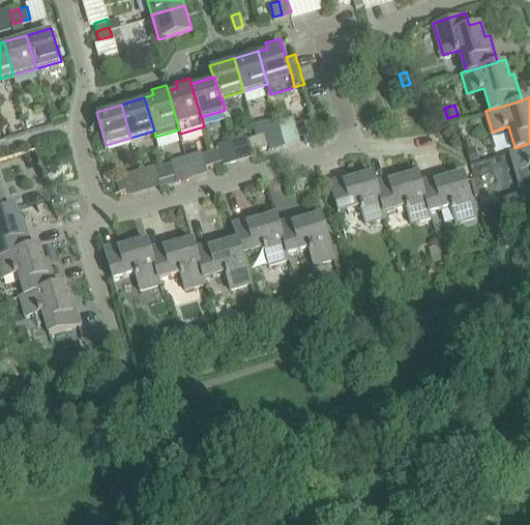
[(303,119),(295,121),(298,134),(307,132),(303,119)]
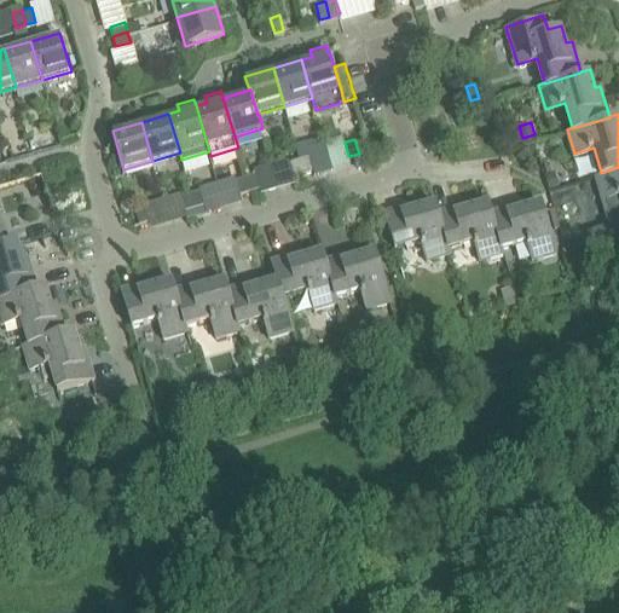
[(299,155),(304,169),(313,167),(308,152),(299,155)]
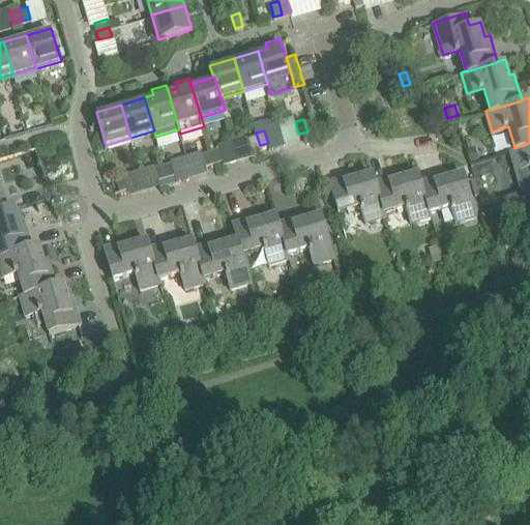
[(260,145),(256,133),(247,135),(252,148),(260,145)]
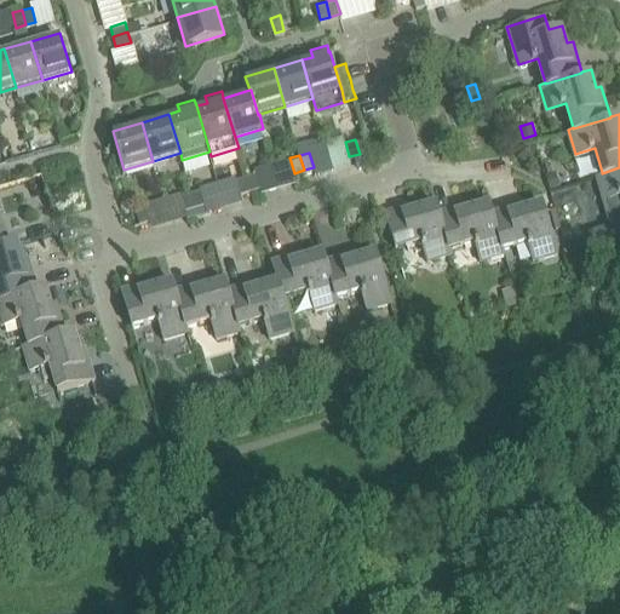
[(619,167),(602,173),(602,172),(596,173),(603,198),(619,193),(619,167)]
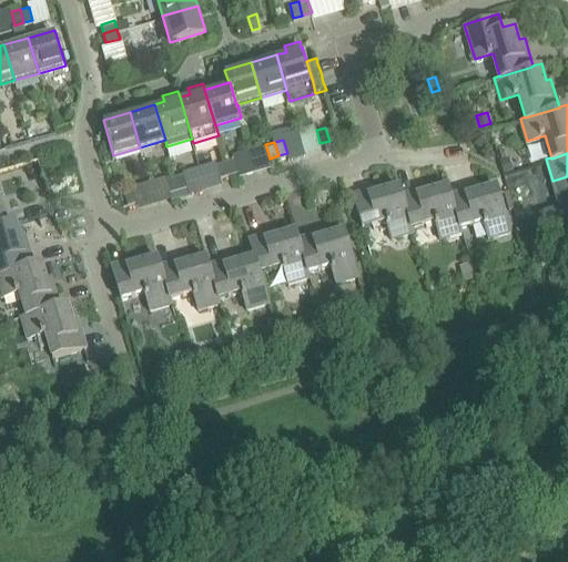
[(509,155),(500,159),(504,170),(513,167),(509,155)]
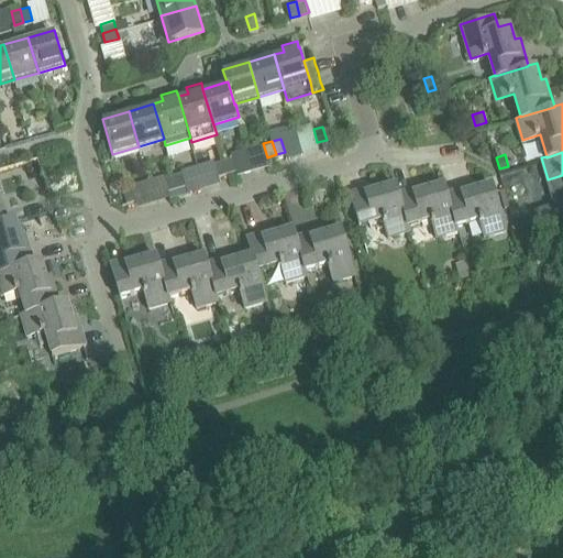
[(222,159),(225,171),(234,168),(231,156),(222,159)]
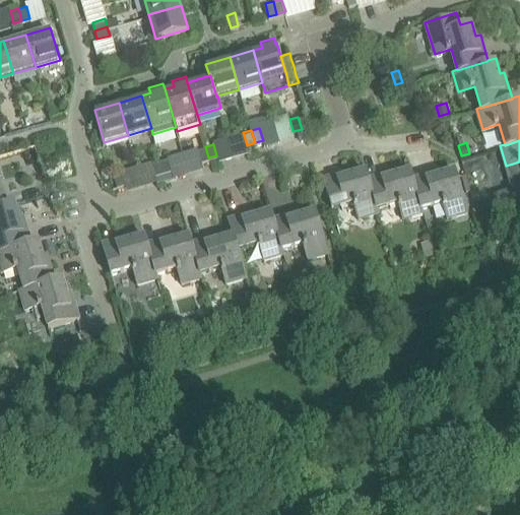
[(208,157),(205,146),(197,148),(200,161),(208,157)]
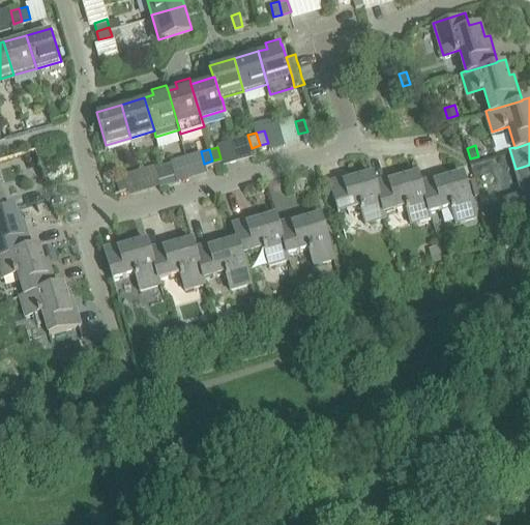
[(163,163),(166,175),(175,172),(171,161),(163,163)]
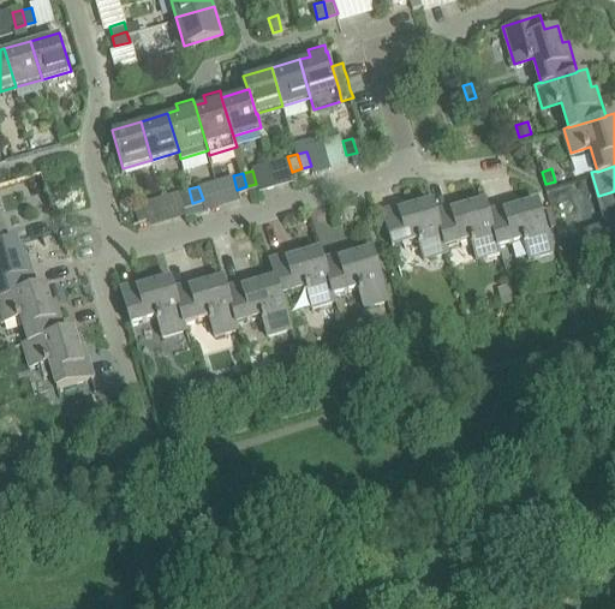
[(192,203),(189,189),(179,191),(183,206),(192,203)]
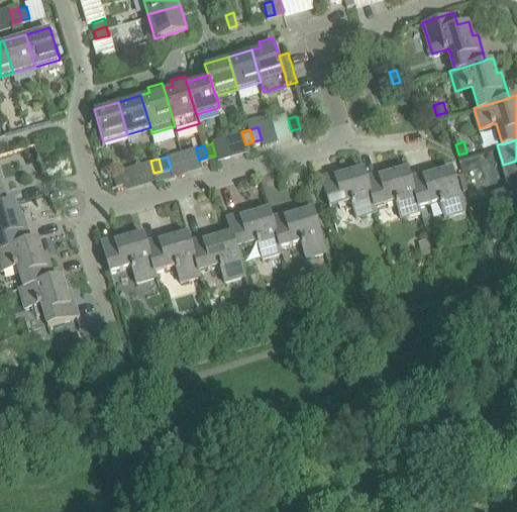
[(367,174),(364,167),(348,171),(347,167),(321,175),(330,206),(351,199),(356,215),(377,209),(376,205),(375,205),(366,174),(367,174)]
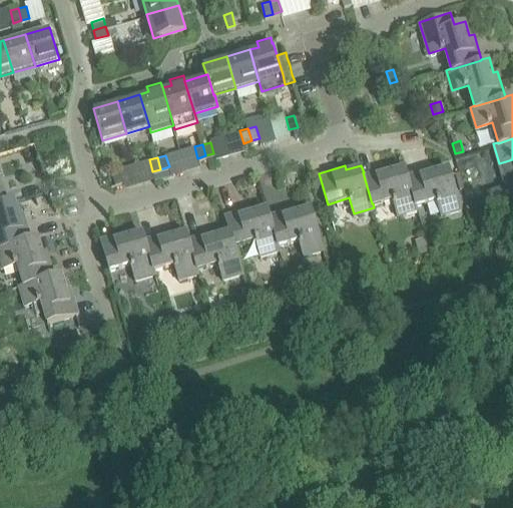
[(372,203),(373,203),(393,197),(398,213),(418,207),(416,203),(407,172),(405,165),(390,169),(389,165),(364,172),(363,172),(372,203)]
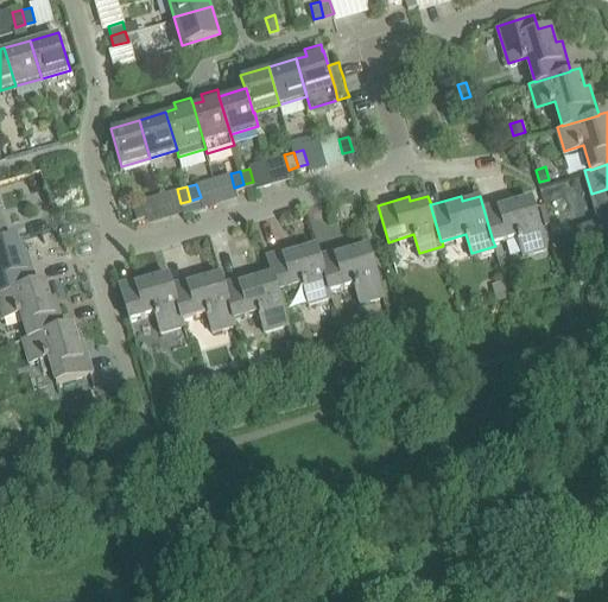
[(482,204),(493,241),(518,234),(523,253),(546,246),(539,220),(534,203),(532,196),(514,201),(513,196),(482,204)]
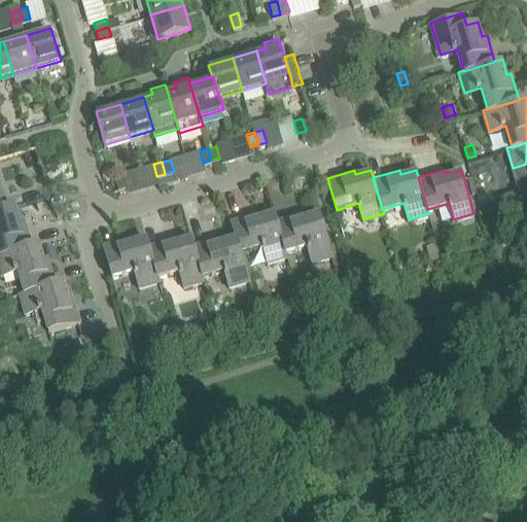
[(123,173),(114,175),(118,188),(126,185),(123,173)]
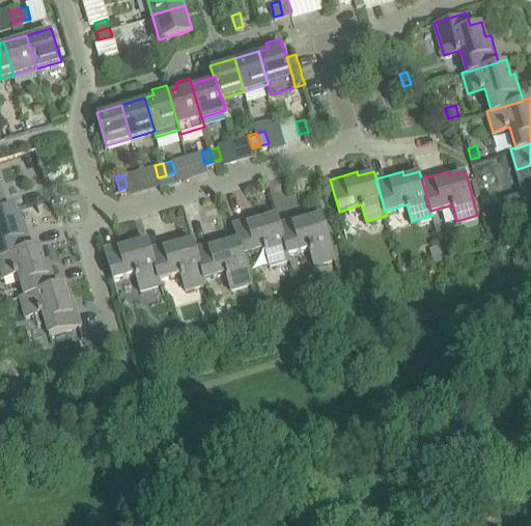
[(475,175),(467,177),(471,192),(479,190),(475,175)]
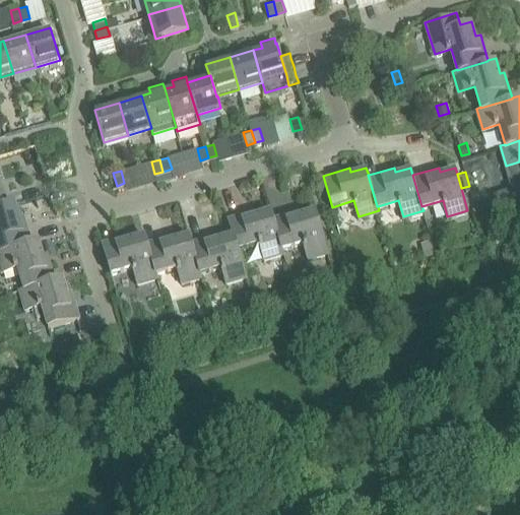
[(0,250),(31,240),(23,214),(19,215),(15,200),(7,202),(8,203),(0,204),(0,248),(0,249),(0,250)]
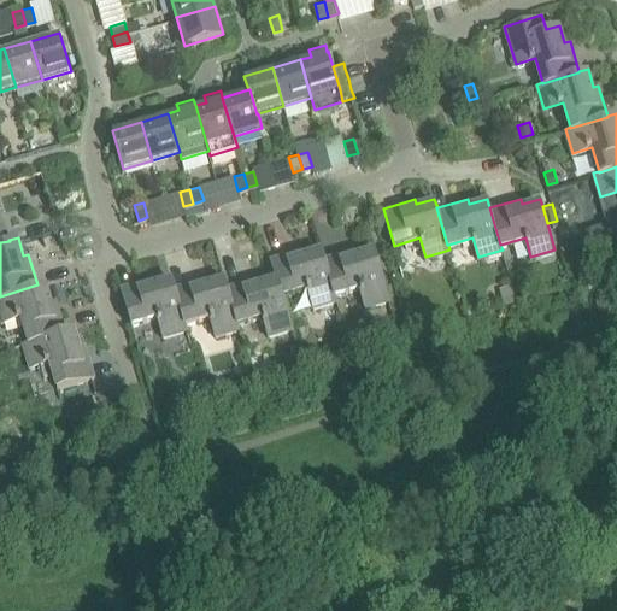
[(324,257),(324,256),(322,247),(304,252),(303,247),(270,257),(276,276),(277,276),(282,294),(282,293),(307,286),(312,305),(336,299),(335,293),(324,257)]
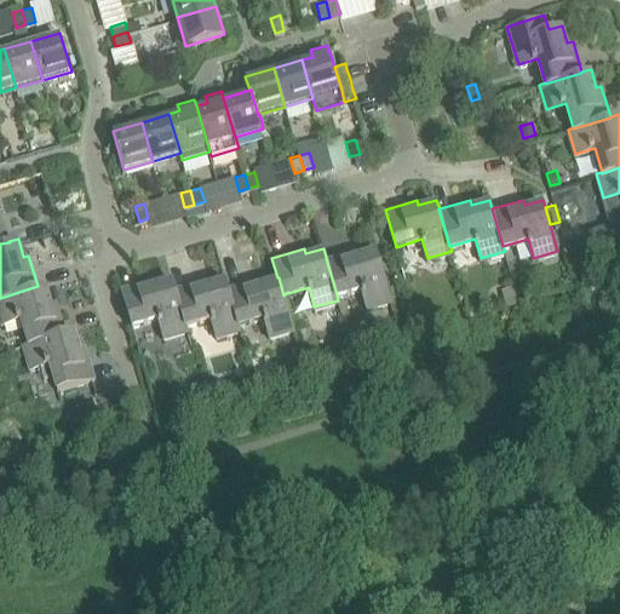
[(326,257),(326,258),(337,294),(361,287),(367,307),(391,299),(377,248),(359,253),(356,248),(326,257)]
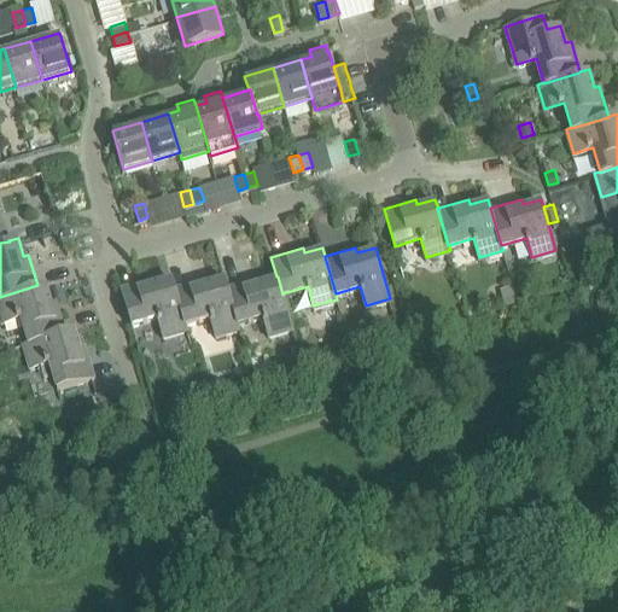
[(175,285),(173,277),(155,283),(152,277),(121,286),(132,324),(157,315),(163,334),(187,327),(186,322),(185,322),(174,286),(175,285)]
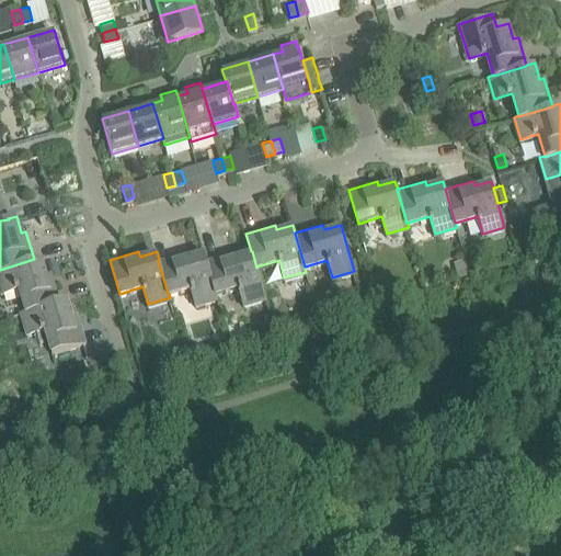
[(216,293),(206,259),(207,259),(204,251),(189,256),(186,251),(159,259),(158,260),(168,293),(169,293),(191,286),(196,304),(218,297),(217,293),(216,293)]
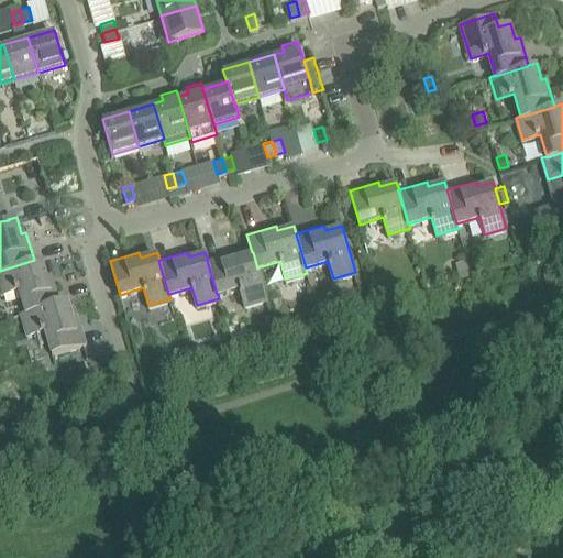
[(253,252),(252,252),(236,256),(235,252),(208,260),(207,260),(217,294),(218,294),(240,287),(245,305),(266,298),(257,267),(257,269),(253,252)]
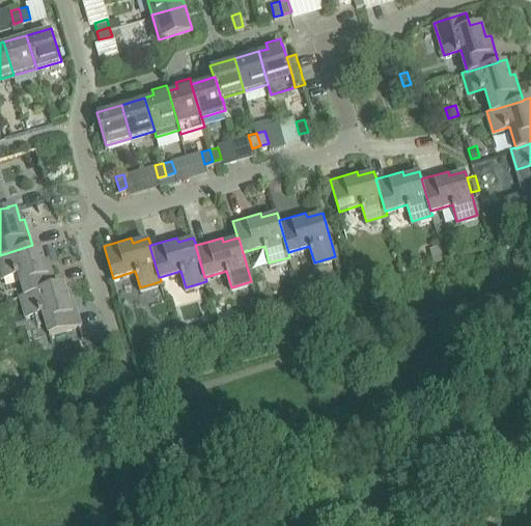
[(19,271),(25,293),(56,283),(49,256),(45,258),(39,243),(32,245),(0,255),(0,254),(0,270),(2,276),(19,271)]
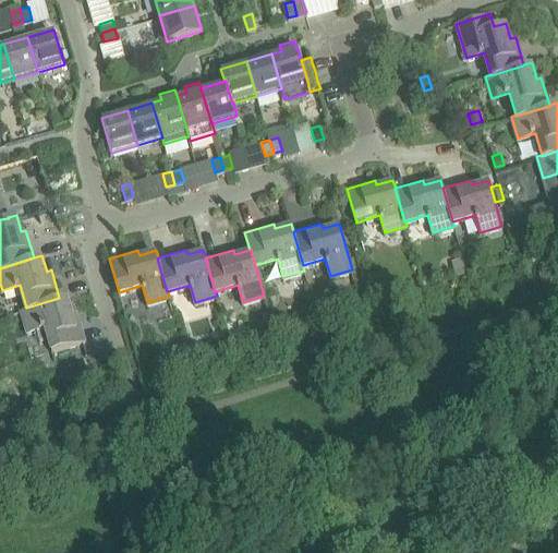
[(461,255),(452,257),(457,271),(464,268),(461,255)]
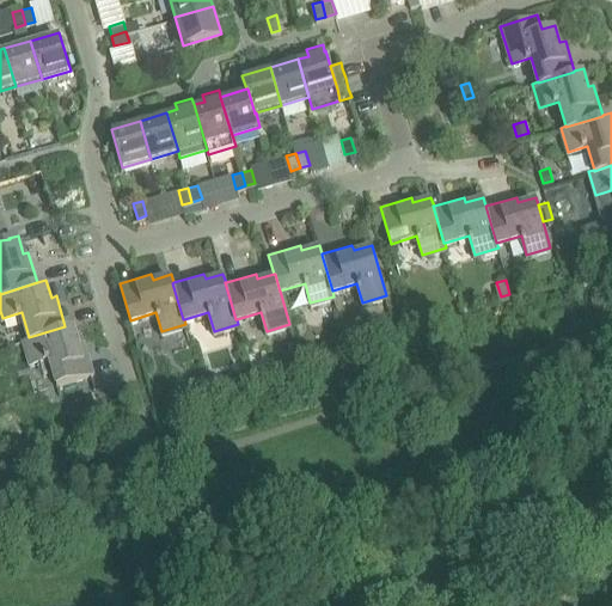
[(417,304),(409,306),(414,324),(422,322),(417,304)]
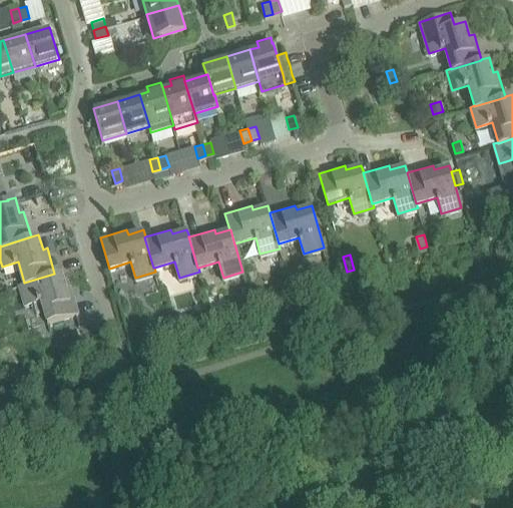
[(24,283),(19,284),(25,304),(41,299),(47,321),(78,312),(70,285),(66,287),(62,272),(54,274),(24,283)]
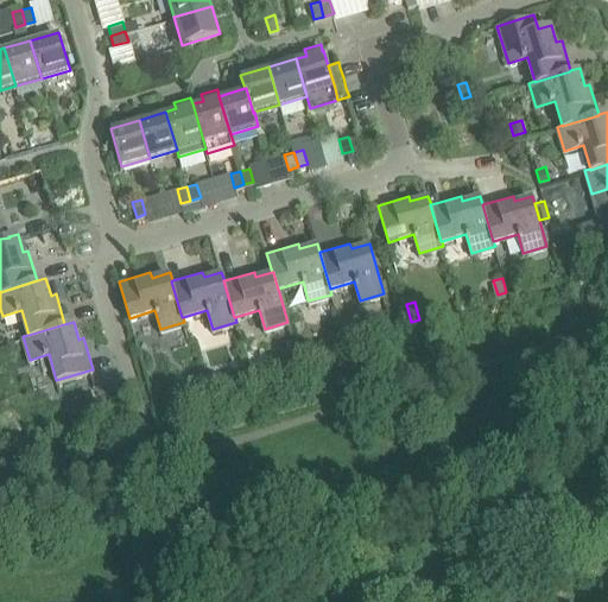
[(301,341),(293,343),(297,354),(309,352),(308,344),(301,341)]
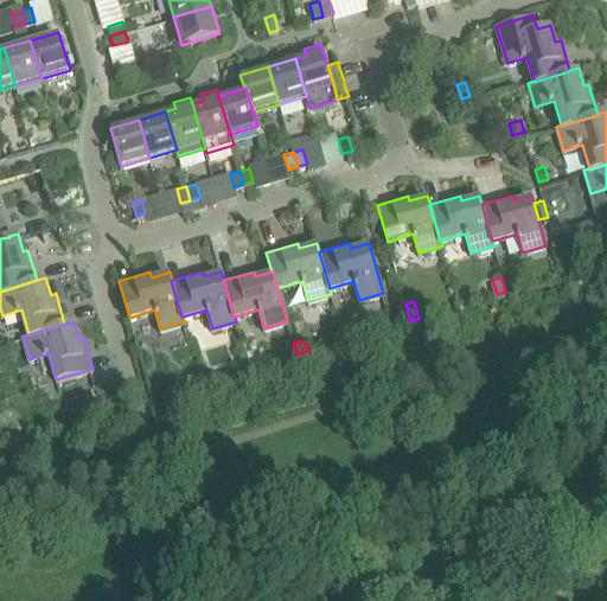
[(212,369),(200,371),(203,381),(215,377),(212,369)]
